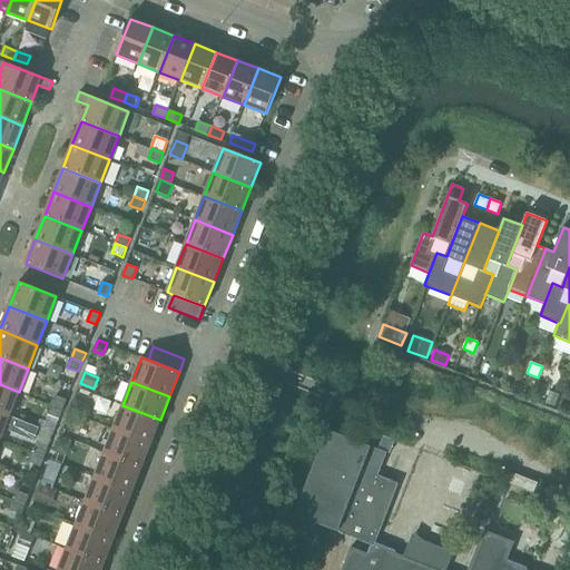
[(0,384),(0,412),(10,415),(19,392),(0,384)]
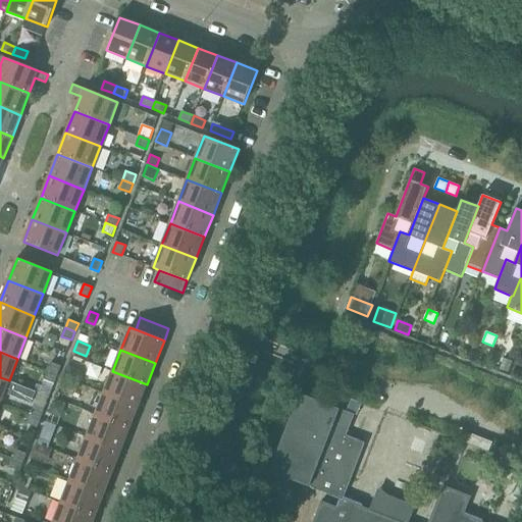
[(500,370),(508,373),(513,362),(504,358),(500,370)]
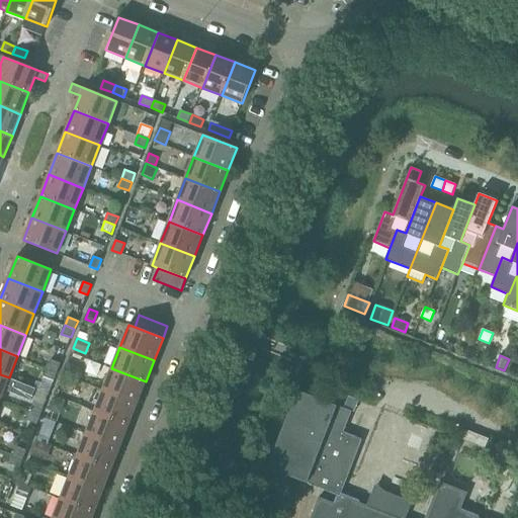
[(51,359),(48,368),(58,372),(61,363),(51,359)]
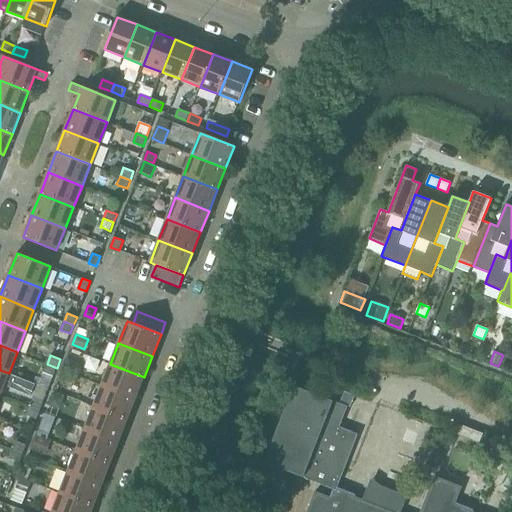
[(79,376),(83,368),(66,362),(63,370),(79,376)]
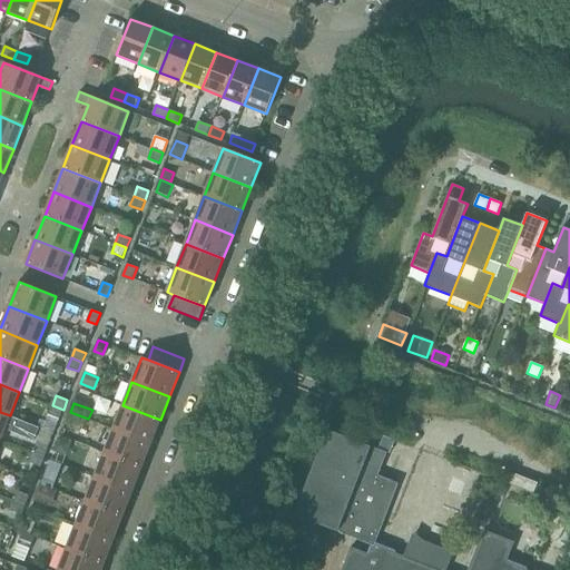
[(64,410),(52,405),(49,414),(59,419),(64,410)]
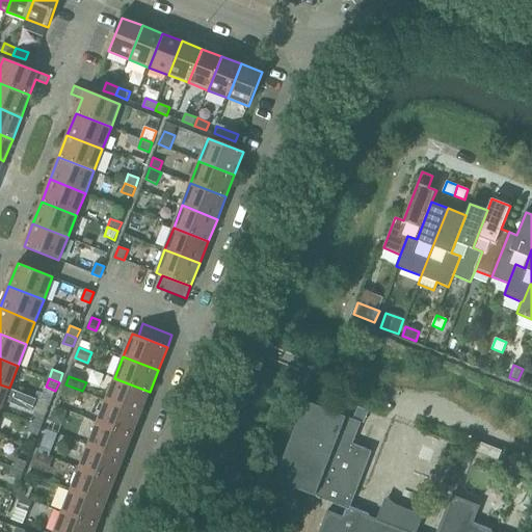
[(114,378),(106,400),(140,414),(150,392),(114,378)]
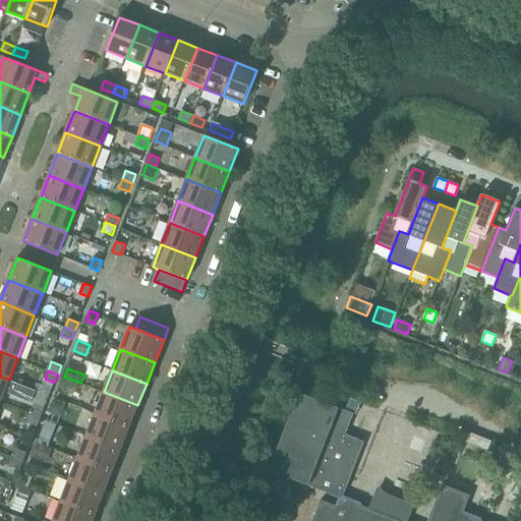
[(0,377),(0,402),(6,388),(10,389),(8,394),(31,403),(36,392),(8,381),(9,380),(0,377)]
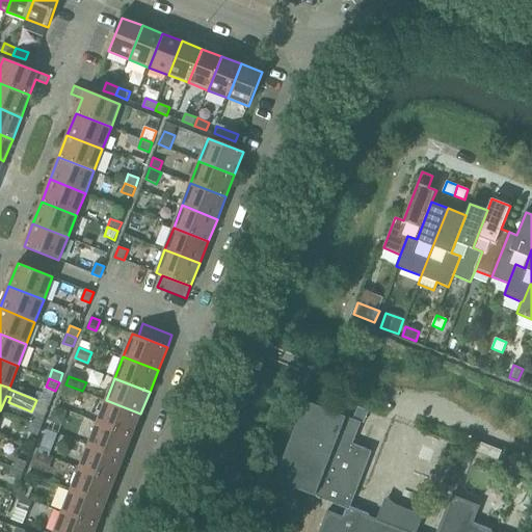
[(106,400),(98,423),(132,436),(140,414),(106,400)]
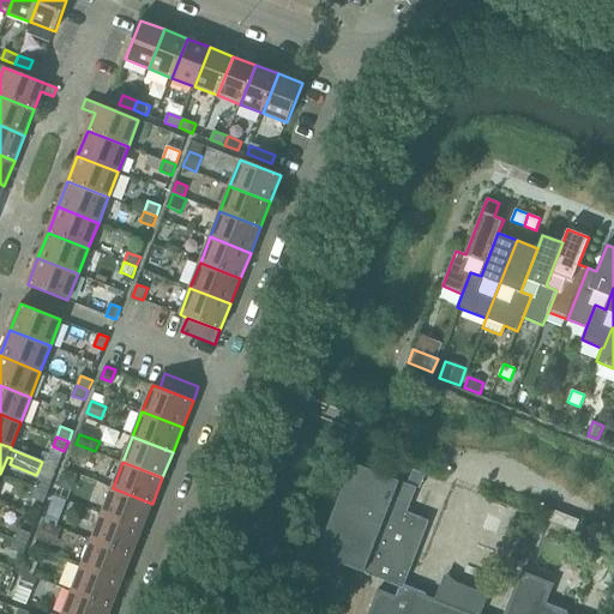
[(318,554),(403,588),(416,557),(429,521),(408,512),(417,488),(353,463),(318,554)]
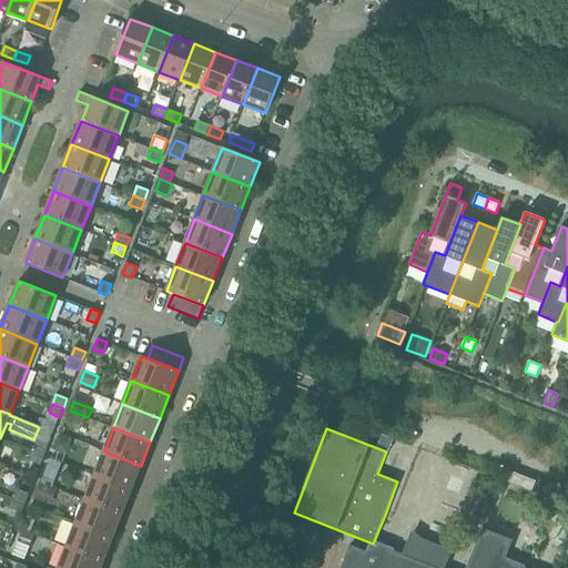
[(53,449),(67,455),(72,440),(58,436),(53,449)]
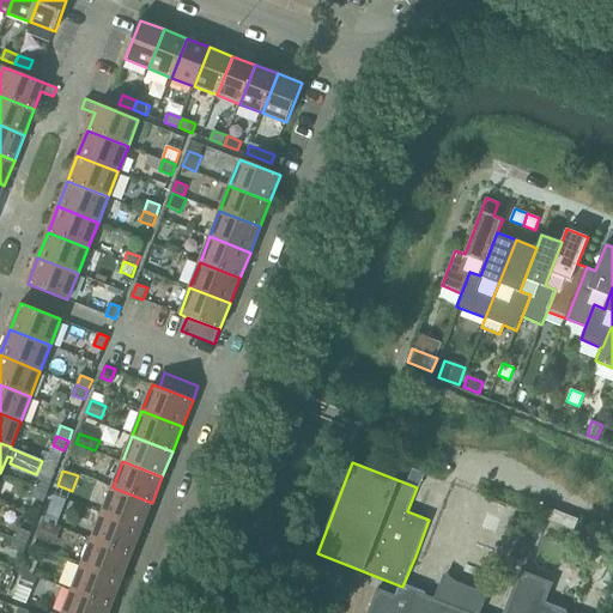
[(412,471),(407,483),(419,487),(424,474),(412,471)]
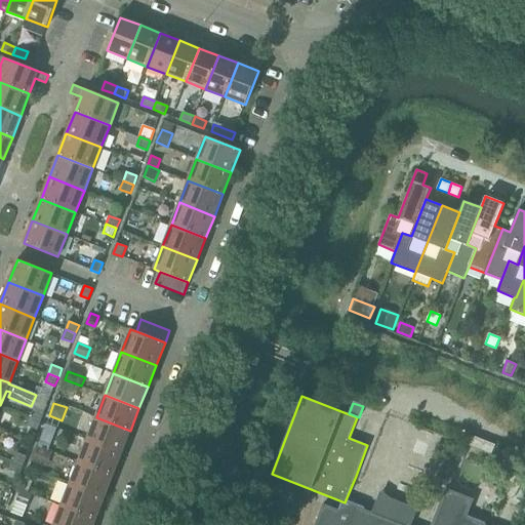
[(35,408),(31,417),(41,420),(44,412),(35,408)]
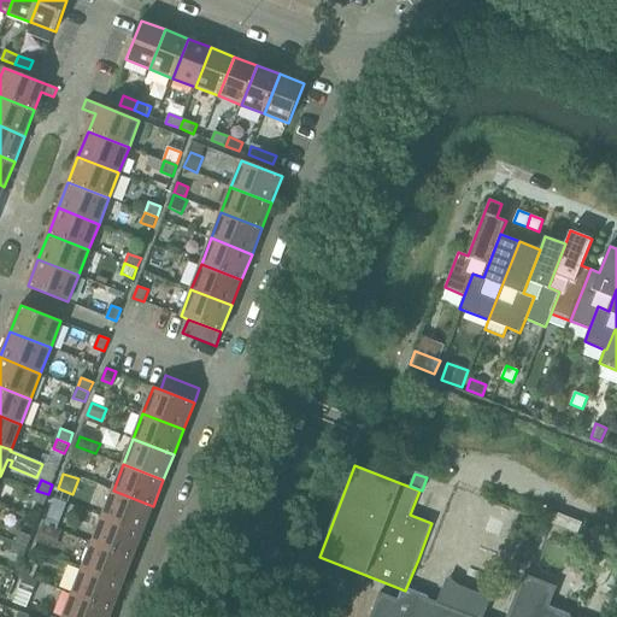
[(48,494),(36,491),(33,500),(45,505),(48,494)]
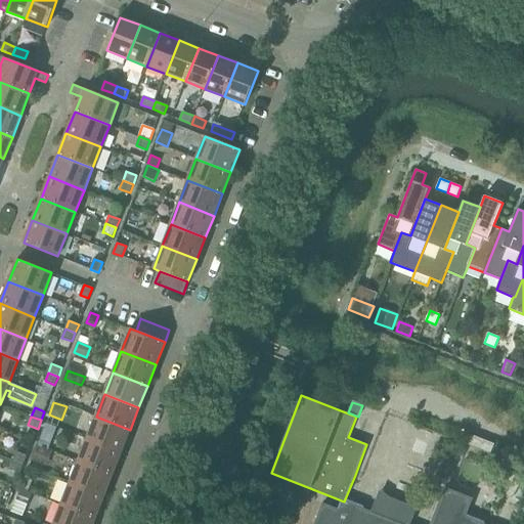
[(96,417),(87,438),(122,451),(130,430),(96,417)]
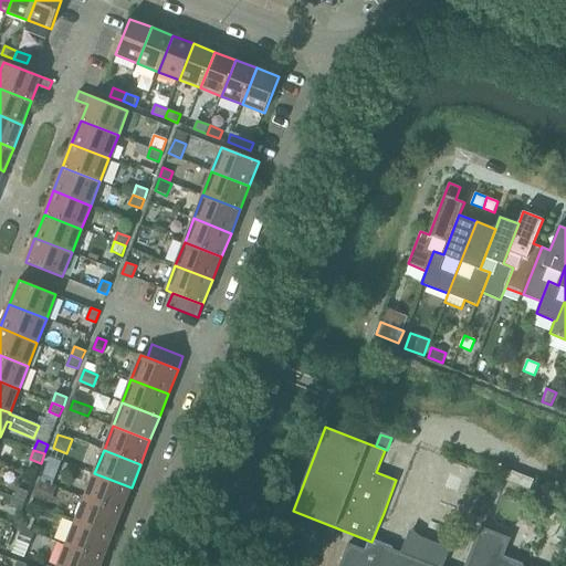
[(50,458),(45,468),(58,472),(61,461),(50,458)]
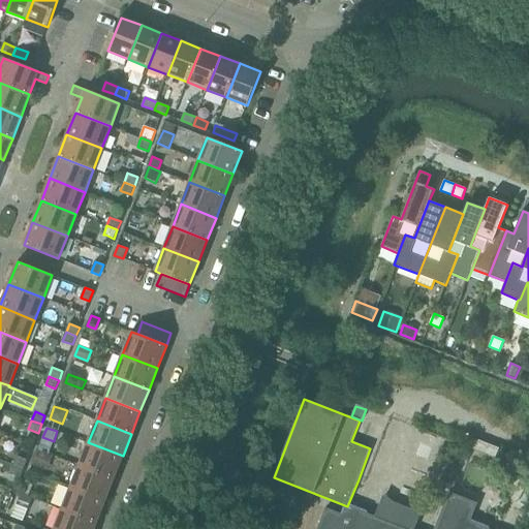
[(499,447),(476,439),(472,448),(495,458),(499,447)]
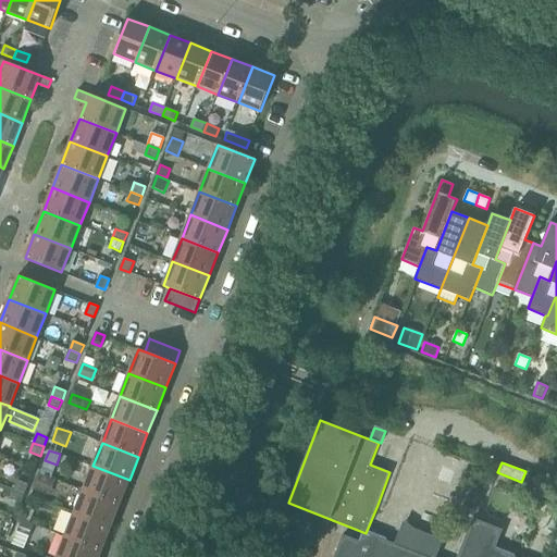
[(93,466),(84,490),(120,504),(130,480),(93,466)]
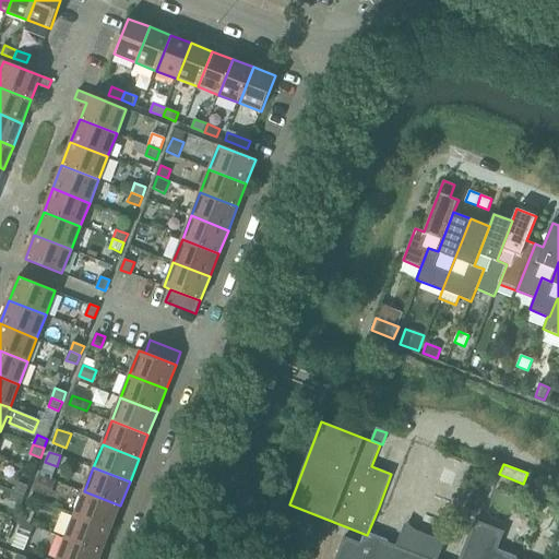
[(50,496),(56,482),(40,476),(35,490),(50,496)]
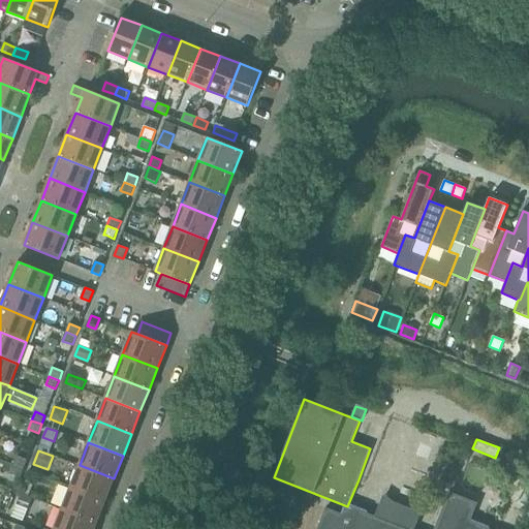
[(18,456),(13,465),(24,468),(27,460),(18,456)]
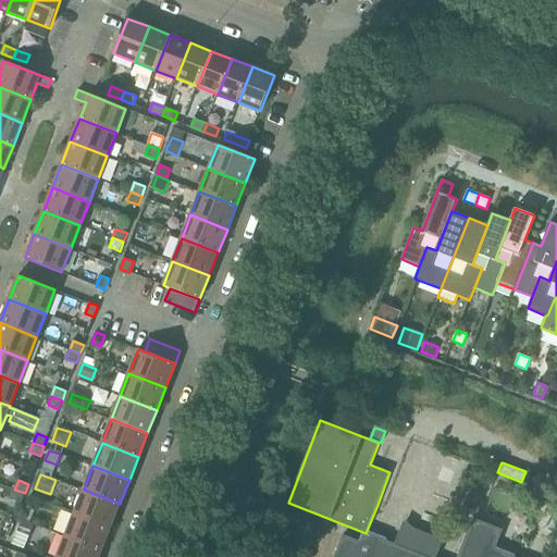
[(25,493),(14,490),(11,498),(22,503),(25,493)]
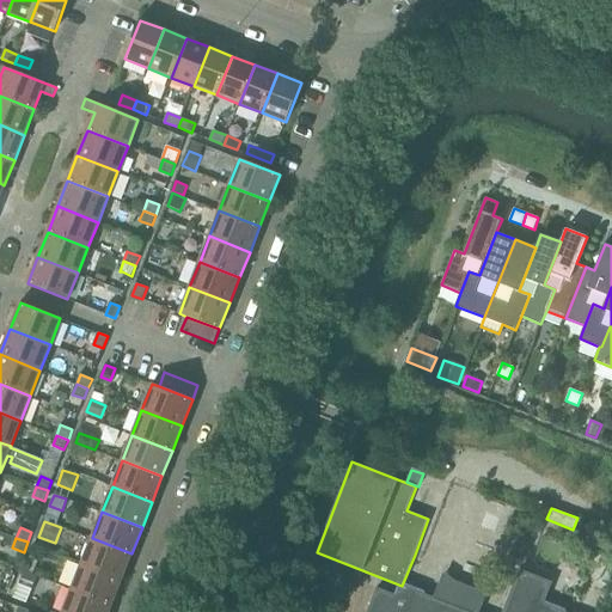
[(92,538),(81,563),(122,579),(132,554),(92,538)]
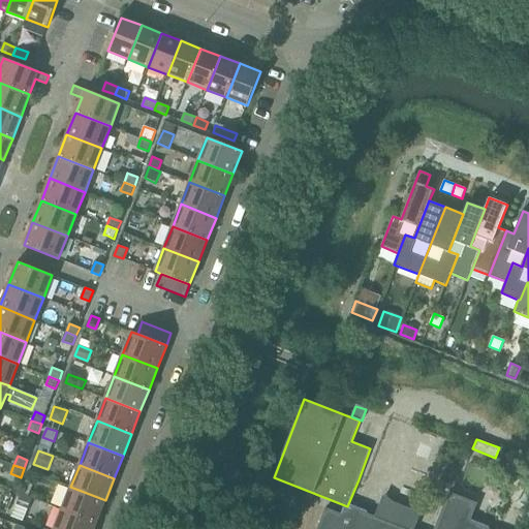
[(70,487),(62,508),(97,523),(105,500),(70,487)]
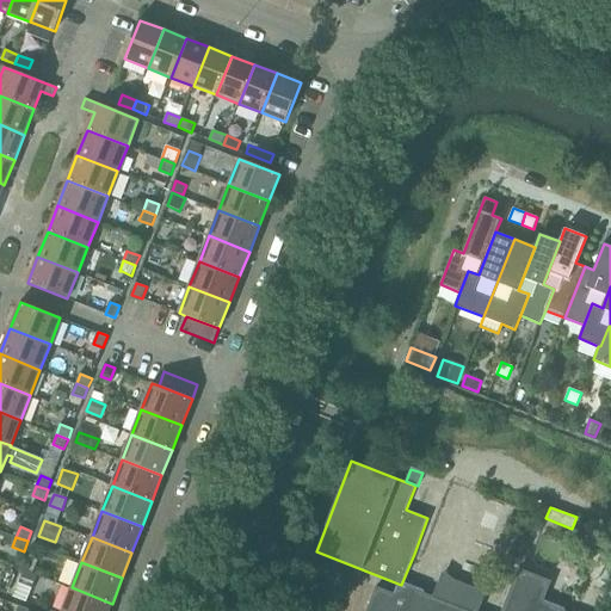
[(479,610),(486,592),(452,579),(449,590),(438,586),(433,597),(431,596),(413,588),(408,599),(405,598),(376,586),(366,610),(565,610),(563,610),(539,610),(551,581),(518,568),(501,610),(479,610)]
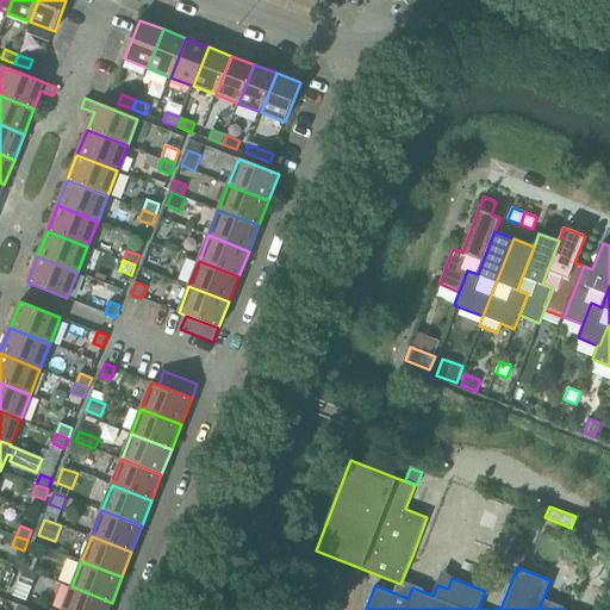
[(32,587),(38,573),(24,568),(18,582),(32,587)]
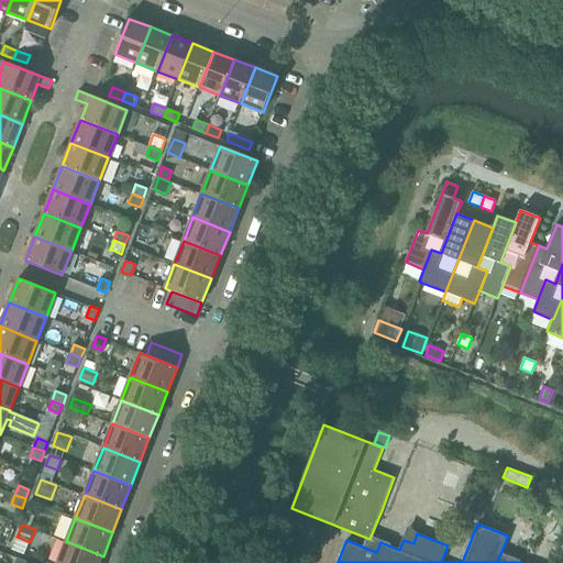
[(100,562),(103,556),(66,541),(57,562),(100,562)]
